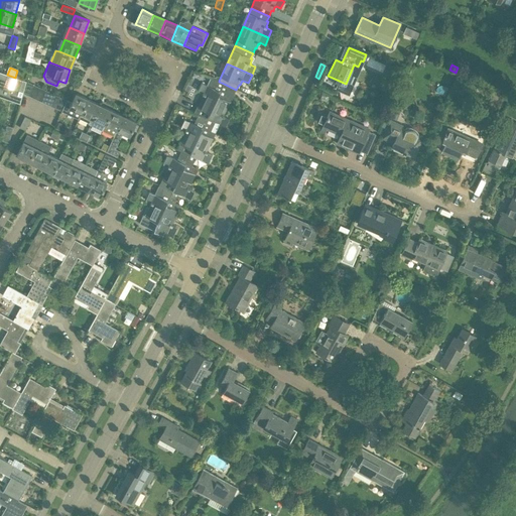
[(393,76),(401,79),(404,71),(397,68),(393,76)]
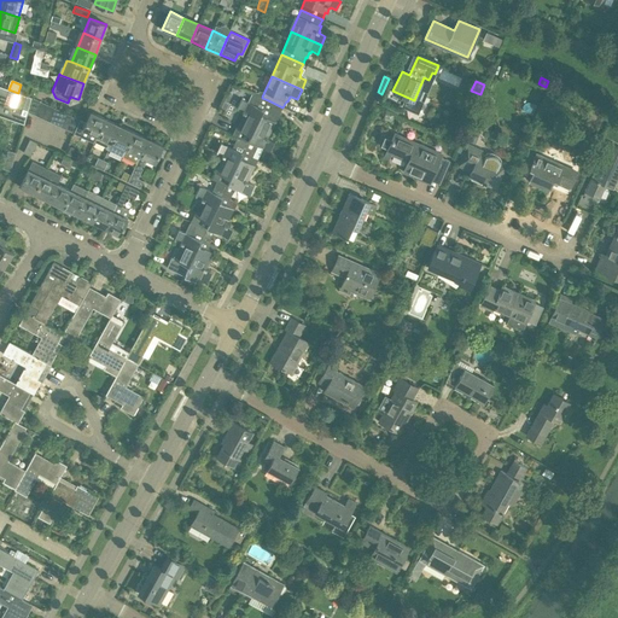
[(9,89),(7,89),(0,86),(0,114),(24,122),(28,111),(31,98),(18,93),(9,89)]
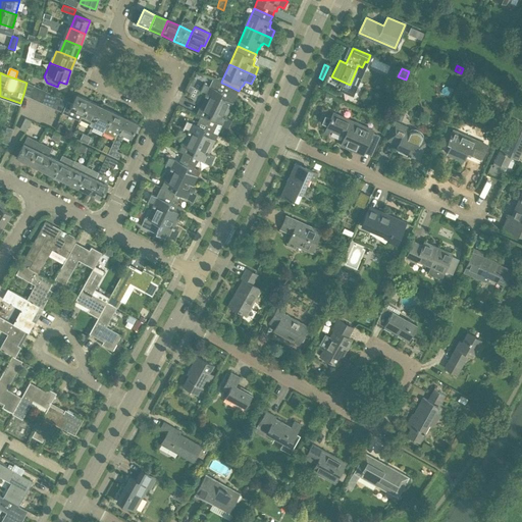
[(221,82),(213,79),(209,87),(204,84),(201,92),(205,94),(204,95),(205,96),(197,114),(200,116),(209,120),(226,85),(221,83),(221,82)]
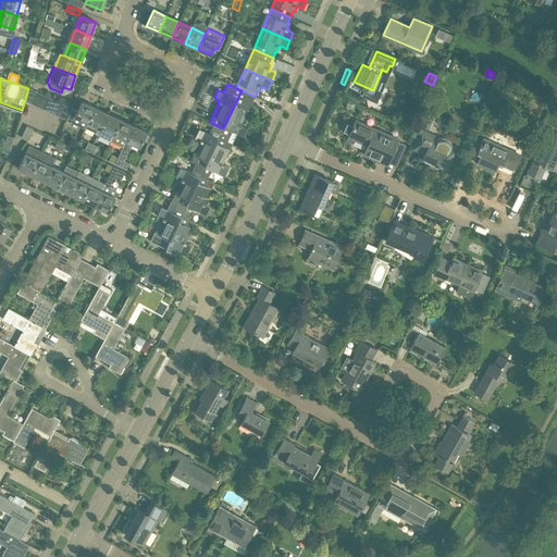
[(32,103),(37,91),(28,88),(25,100),(32,103)]
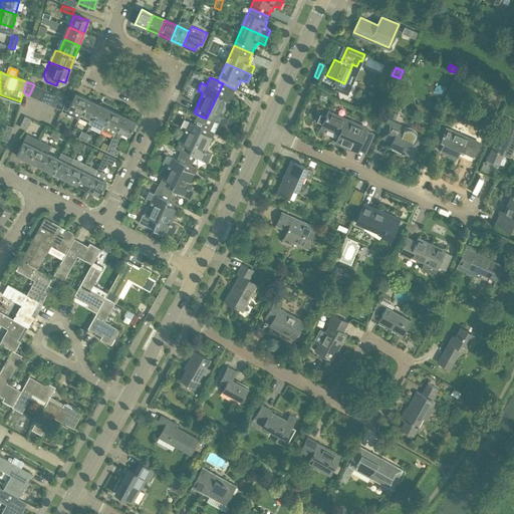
[(211,130),(215,121),(225,126),(229,118),(224,116),(225,114),(224,114),(235,89),(223,83),(206,118),(203,126),(211,130)]
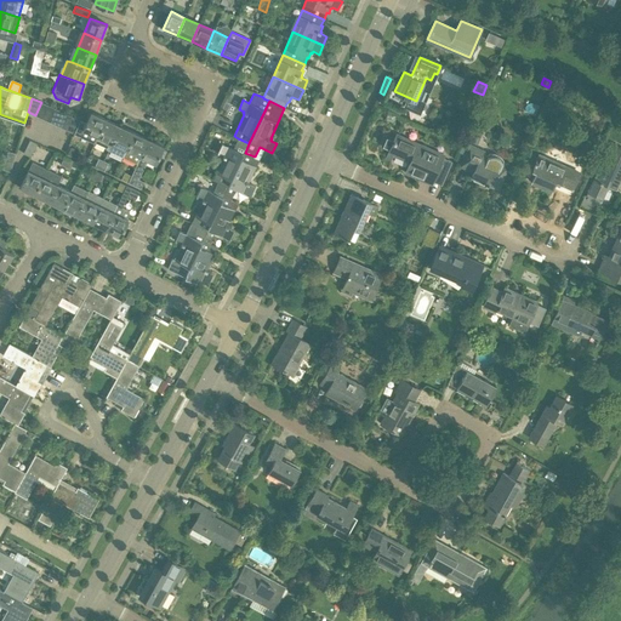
[(35,115),(41,118),(47,106),(41,102),(35,115)]
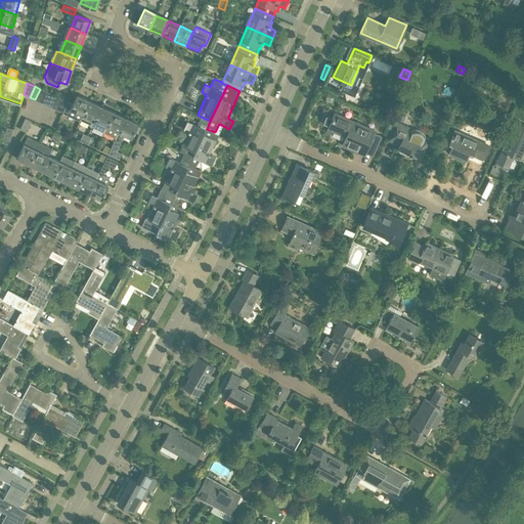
[(46,91),(40,89),(35,99),(41,102),(46,91)]
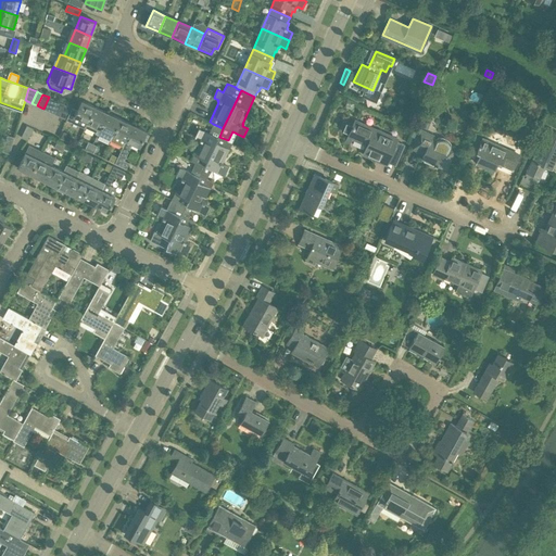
[(54,100),(49,97),(43,109),(49,111),(54,100)]
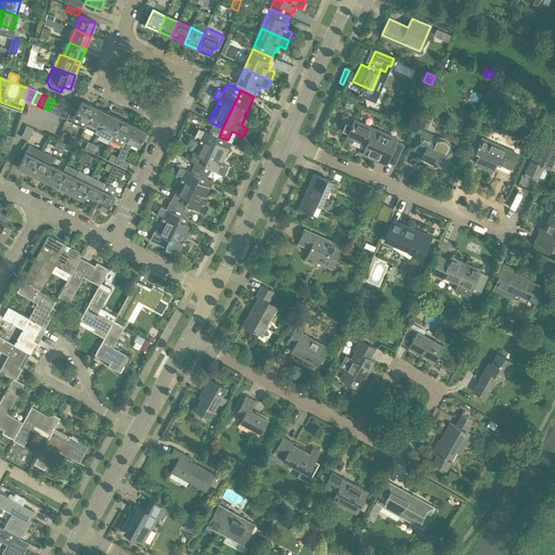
[(54,114),(54,113),(60,102),(54,100),(49,111),(54,114)]
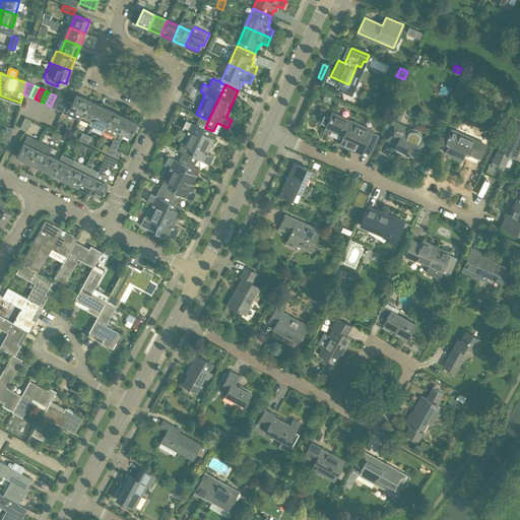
[(76,94),(72,103),(68,101),(67,102),(63,112),(79,120),(89,100),(76,94)]
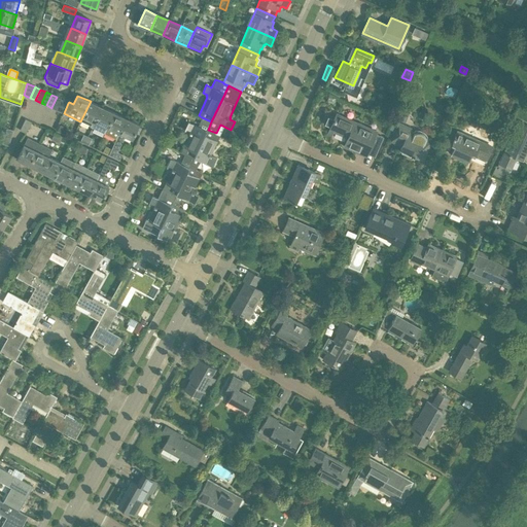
[(58,110),(59,107),(63,100),(57,97),(51,107),(51,108),(58,110)]
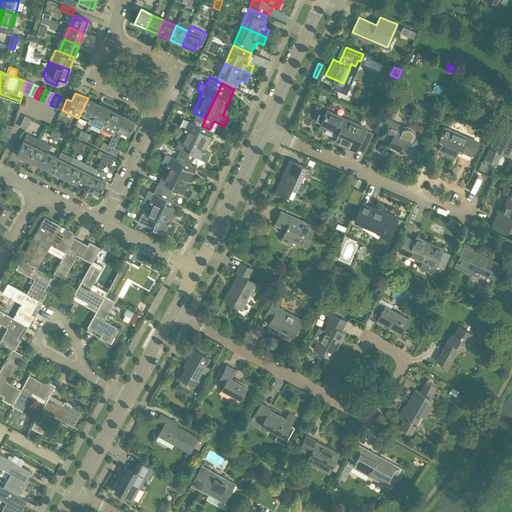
[(57,104),(56,107),(62,110),(66,100),(61,97),(57,104)]
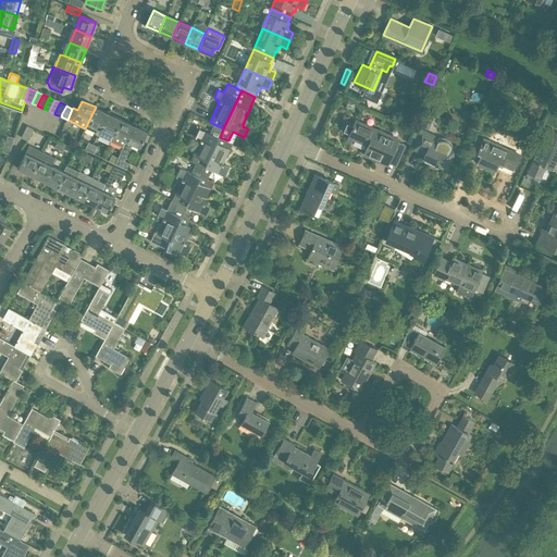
[(96,107),(85,128),(98,135),(109,113),(96,107)]
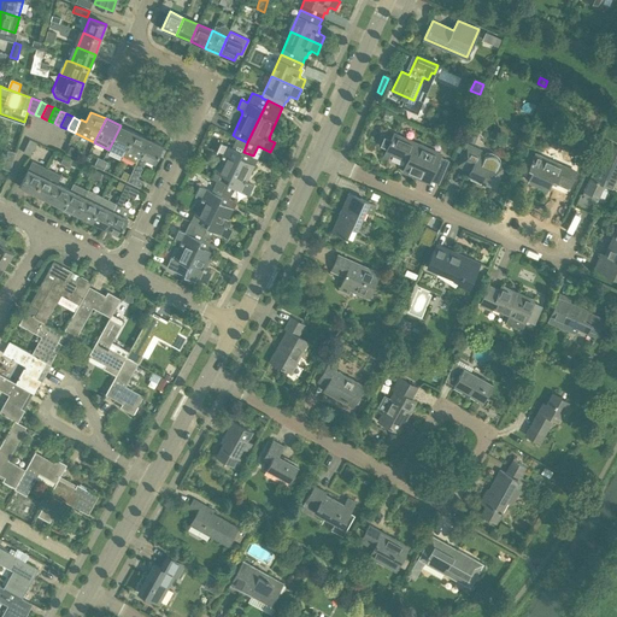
[(134,131),(121,125),(109,150),(123,156),(134,131)]
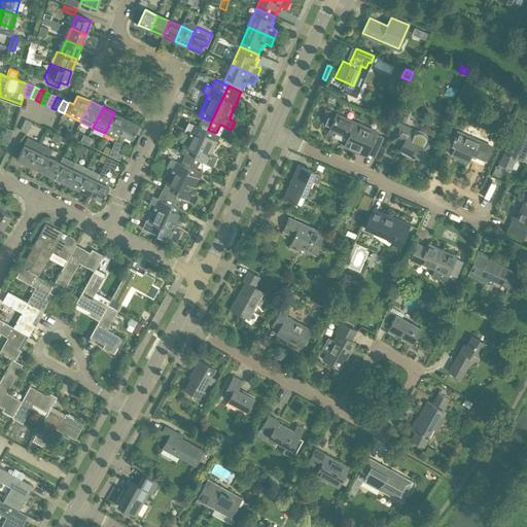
[(116,139),(127,118),(114,112),(105,133),(116,139)]
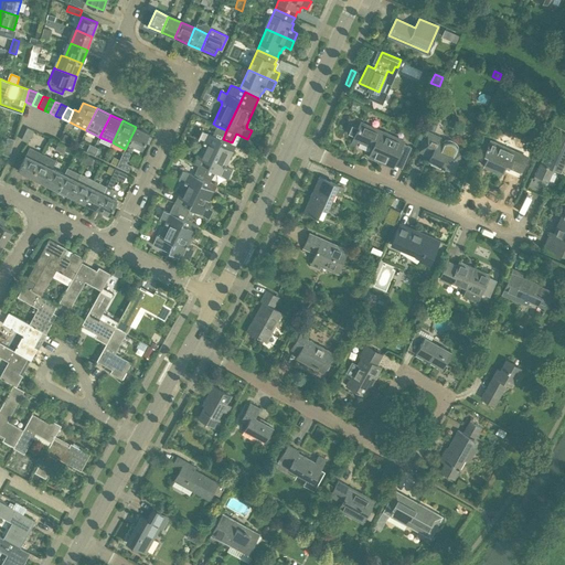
[(352,125),(348,134),(354,136),(353,139),(373,147),(369,156),(392,167),(403,141),(361,121),(359,128),(352,125)]
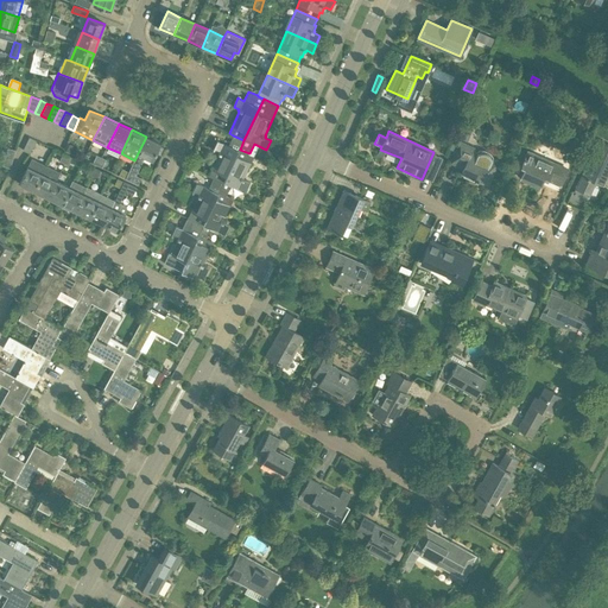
[(233,135),(228,146),(217,140),(213,150),(219,152),(219,154),(220,154),(209,176),(213,178),(223,183),(240,150),(244,140),(233,135)]
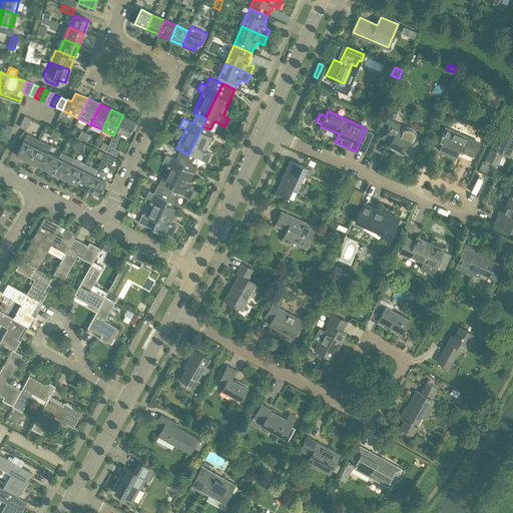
[(20,126),(25,129),(30,118),(25,115),(20,126)]
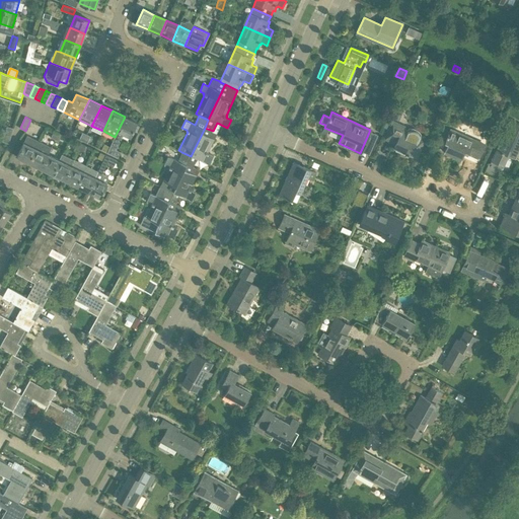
[(121,152),(116,149),(118,147),(124,133),(131,136),(137,123),(125,117),(115,137),(110,146),(107,152),(119,157),(121,152)]
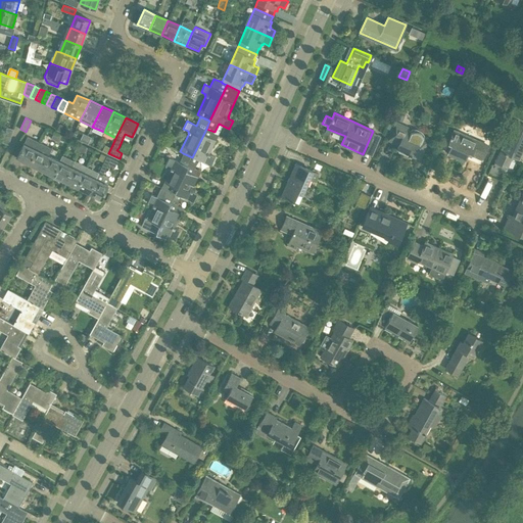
[(514,167),(517,158),(519,159),(522,149),(522,124),(514,121),(507,136),(505,135),(498,143),(503,145),(494,162),(507,168),(509,163),(514,167)]
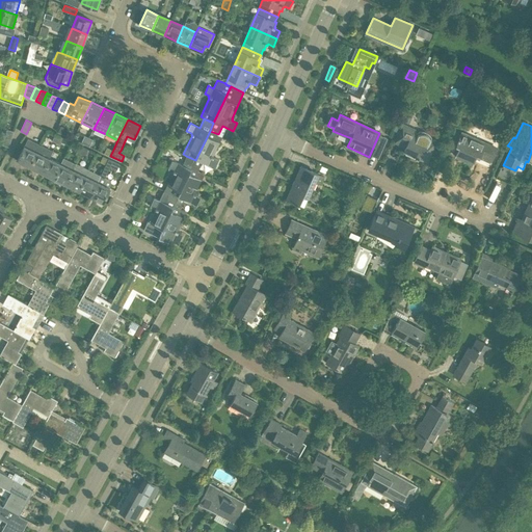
[(414,130),(401,124),(393,142),(403,147),(402,151),(425,161),(433,141),(429,139),(429,138),(429,137),(428,136),(428,135),(427,134),(426,133),(425,132),(424,132),(423,132),(421,131),(420,131),(419,131),(417,132),(416,133),(413,132),(414,130)]
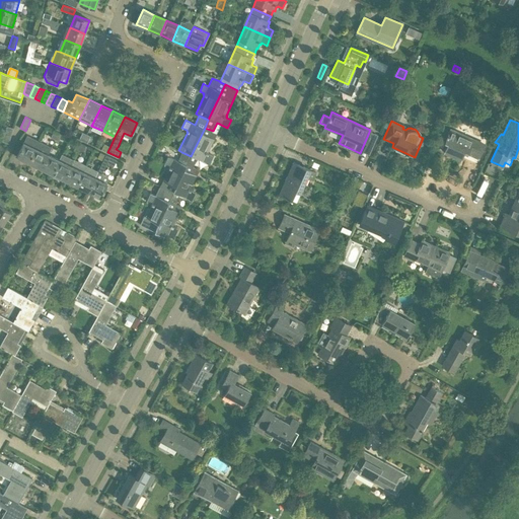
[(56,128),(62,131),(64,125),(58,123),(56,128)]
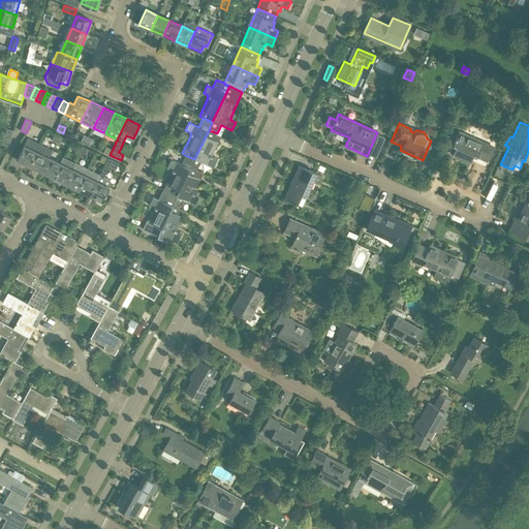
[(7,128),(3,144),(9,146),(13,130),(7,128)]
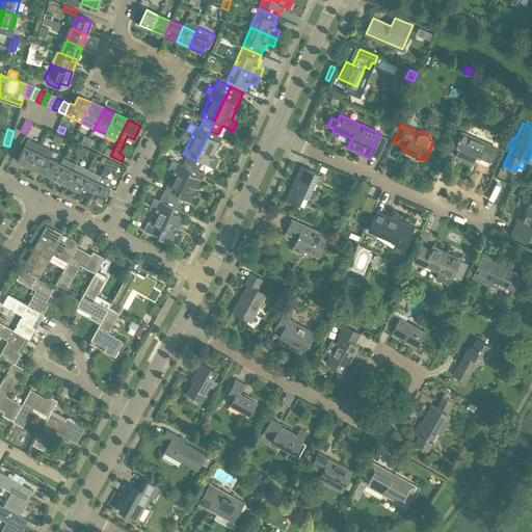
[(197,171),(202,162),(214,168),(218,160),(214,157),(214,156),(223,137),(218,134),(210,131),(195,160),(191,168),(197,171)]
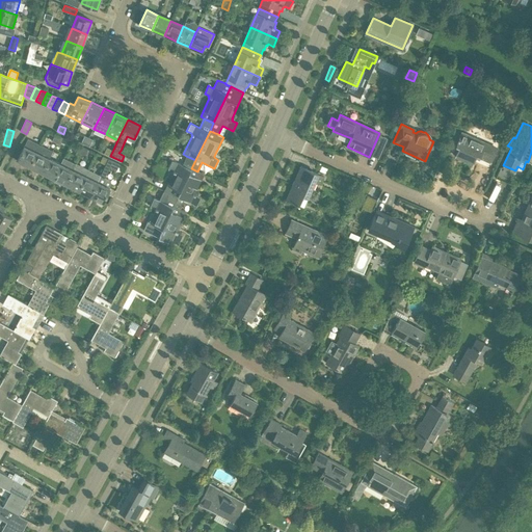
[(497,149),(460,133),(458,137),(457,137),(456,139),(457,140),(455,145),(458,147),(455,153),(473,161),(475,156),(490,163),(497,149)]
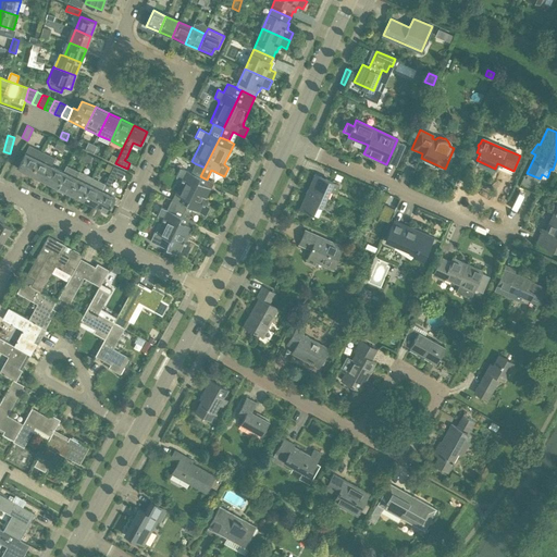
[(42,151),(29,145),(17,168),(31,174),(42,151)]
